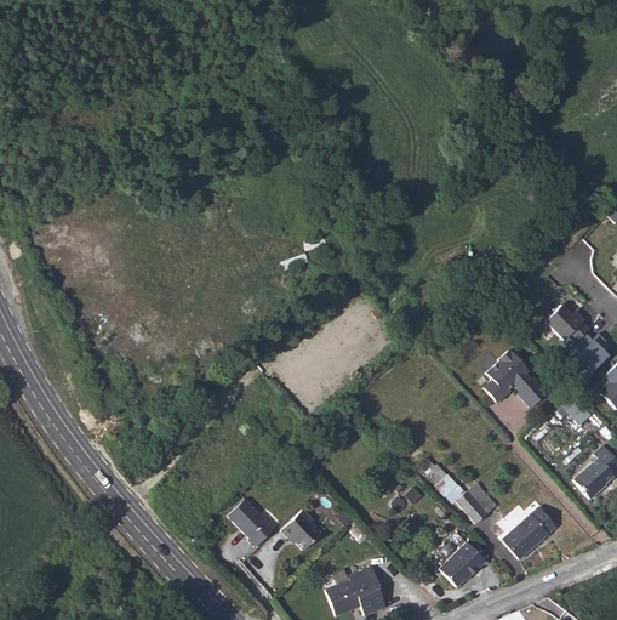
[(309,252),(286,259),(287,266),(310,260),(309,252)]
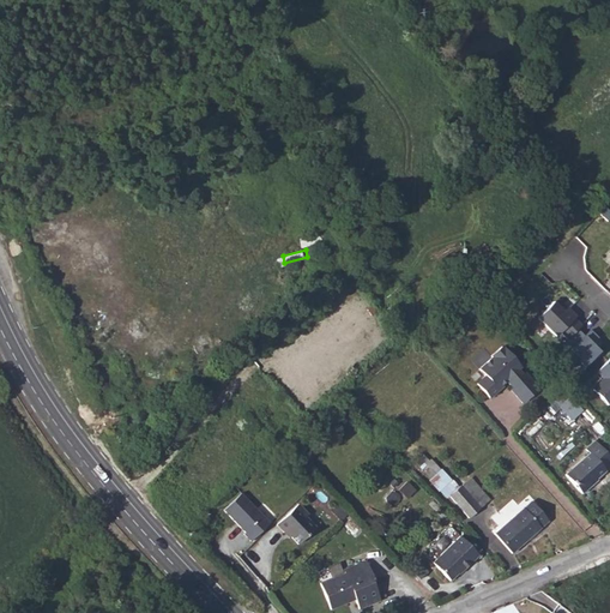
[(556,299),(538,316),(560,335),(562,331),(569,338),(580,326),(585,322),(578,316),(580,313),(572,304),(567,308),(556,299)]
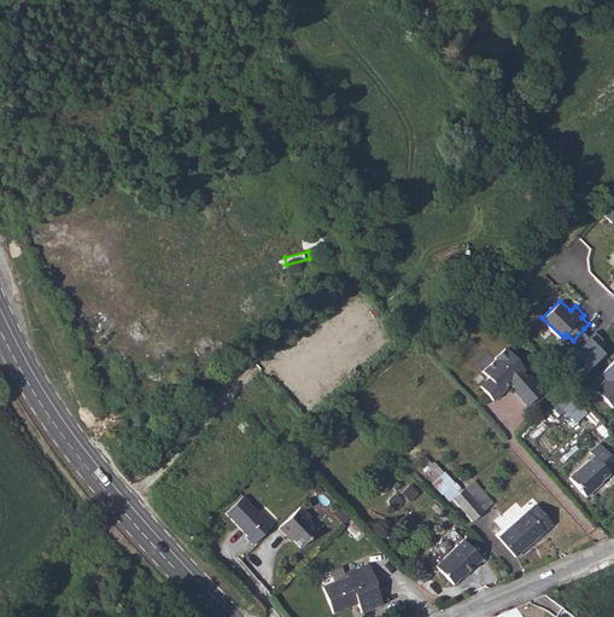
[(584,329),(573,341),(571,343),(576,349),(571,356),(579,365),(585,359),(591,365),(607,349),(598,343),(606,337),(596,327),(590,333),(584,329)]
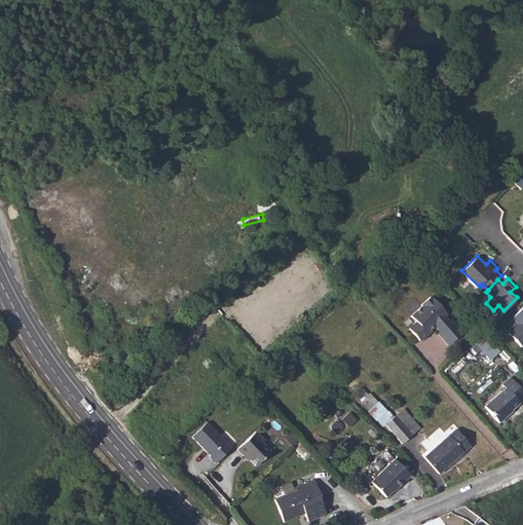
[(452,344),(467,332),(454,319),(452,321),(448,316),(450,314),(435,296),(425,304),(426,305),(415,315),(420,322),(413,328),(424,340),(435,330),(434,329),(438,325),(444,332),(442,333),(452,344)]
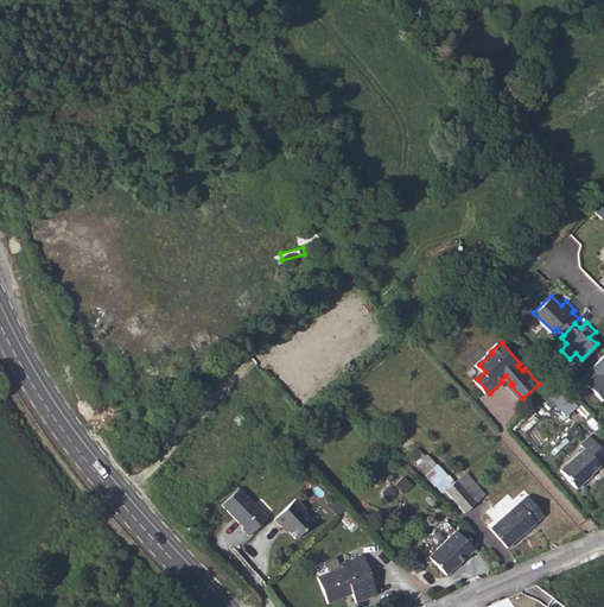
[(603,353),(591,365),(599,373),(590,384),(603,398),(603,353)]
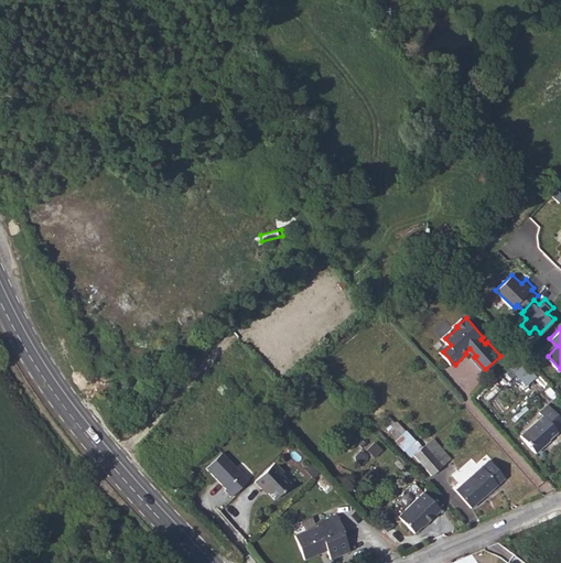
[(541,411),(543,413),(522,433),(539,451),(547,443),(545,440),(559,428),(557,425),(560,421),(560,414),(550,402),(541,411)]
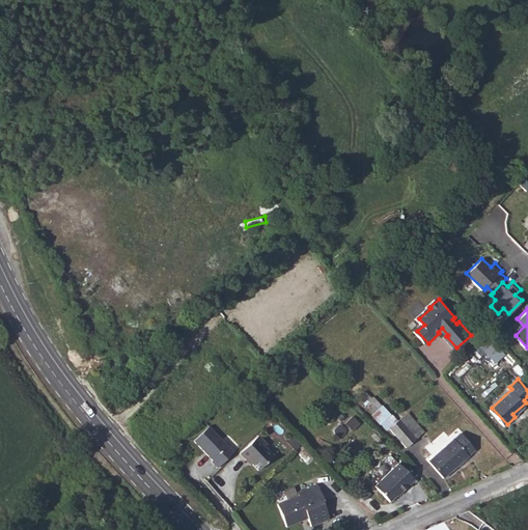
[(248,385),(245,388),(254,398),(260,393),(251,383),(248,385)]
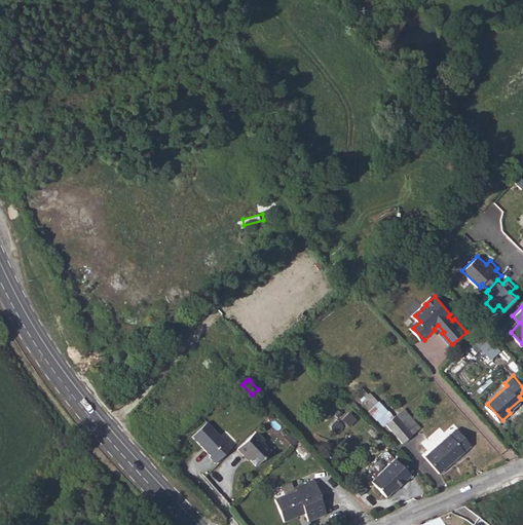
[(412,435),(396,416),(384,425),(401,444),(412,435)]
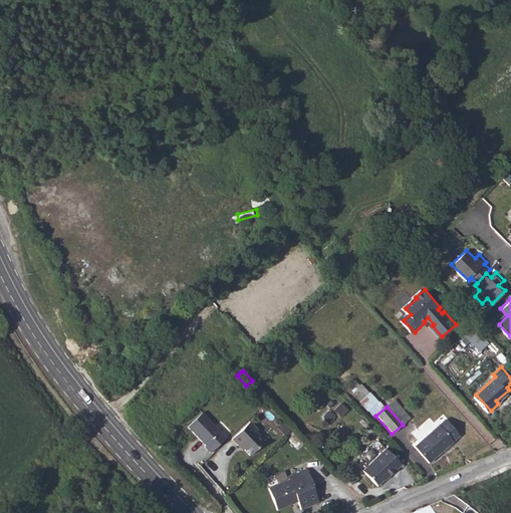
[(230,436),(206,411),(192,425),(210,444),(208,445),(214,451),(230,436)]
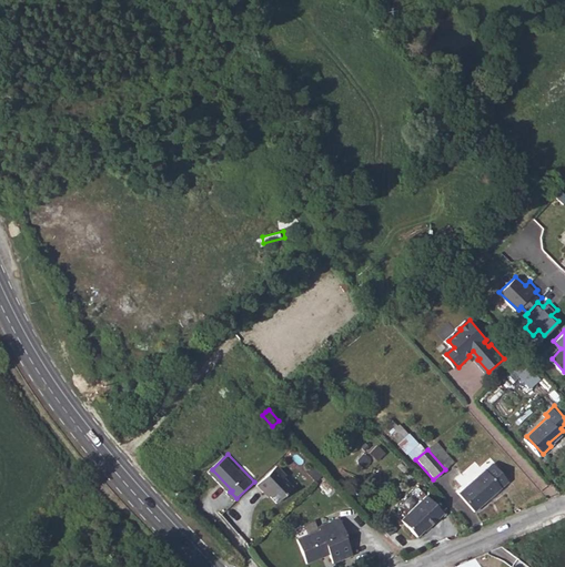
[(511,481),(494,462),(460,493),(476,512),(511,481)]
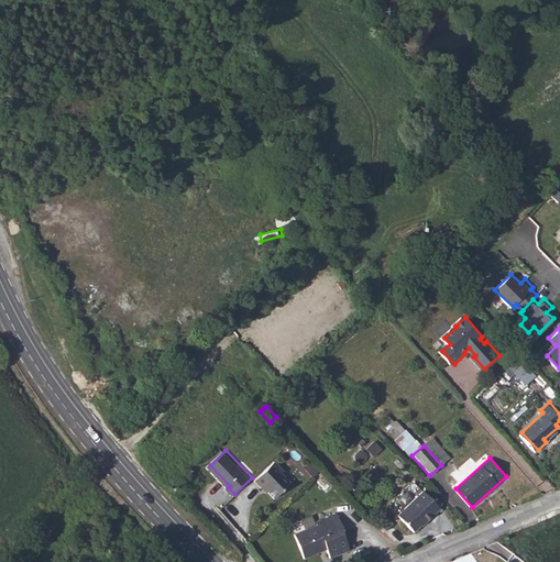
[(288,470),(278,460),(259,478),(271,492),(272,491),(278,496),(294,482),(285,473),(288,470)]
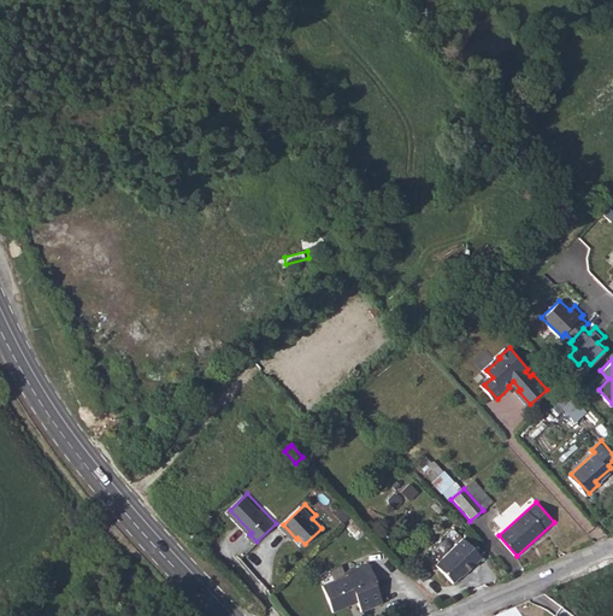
[(482,556),(465,537),(436,562),(453,581),(482,556)]
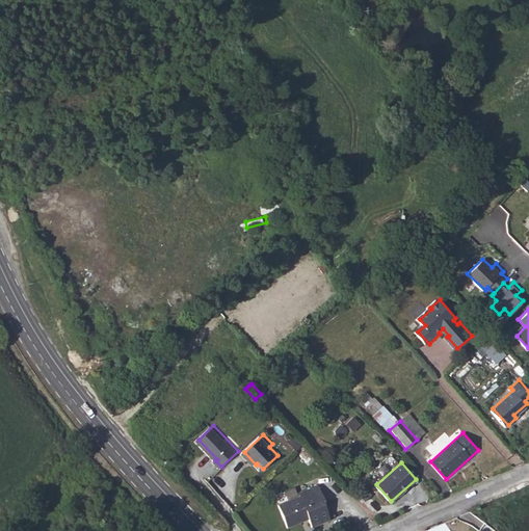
[(363,484),(356,490),(366,501),(373,495),(363,484)]
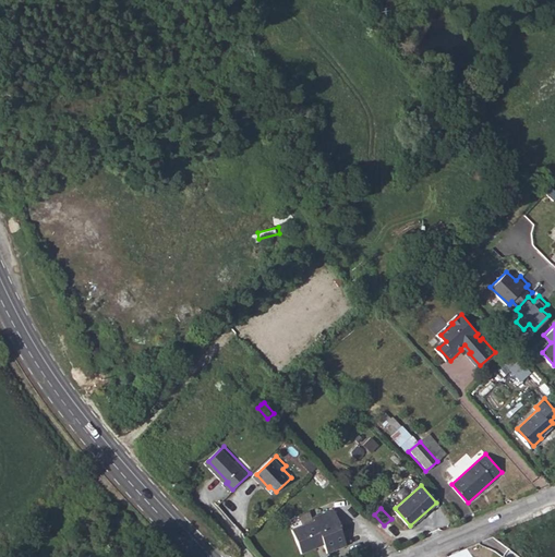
[(336,509),(315,515),(318,525),(310,528),(309,525),(297,530),(303,554),(320,548),(318,545),(325,543),(328,552),(347,545),(336,509)]
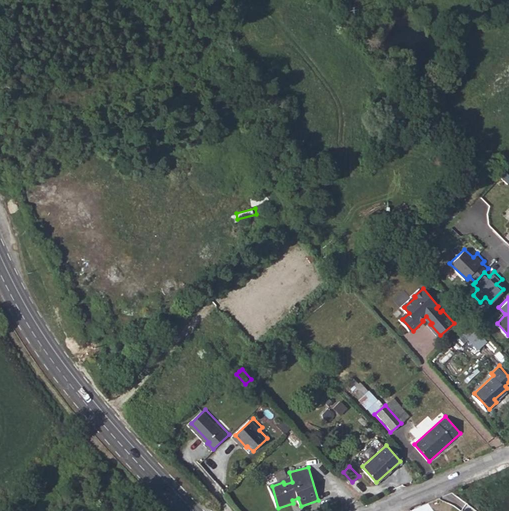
[(343,472),(340,475),(349,485),(352,482),(343,472)]
